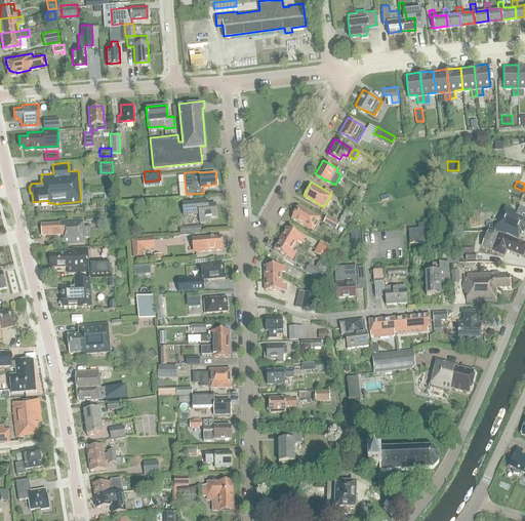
[(207,201),(206,197),(183,200),(184,212),(199,211),(199,219),(209,218),(209,214),(215,214),(214,201),(207,201)]
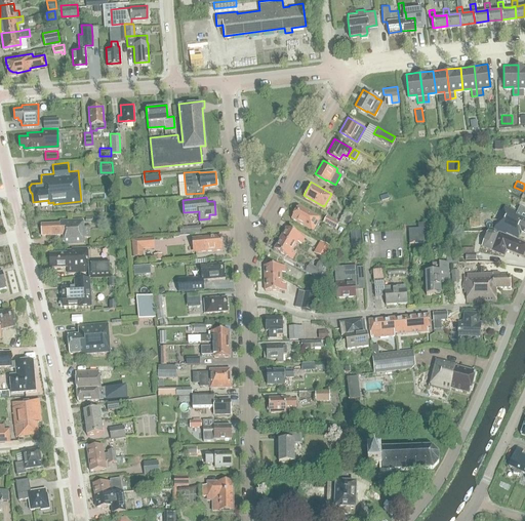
[(318,214),(298,203),(291,216),(311,228),(312,227),(319,215),(318,214)]
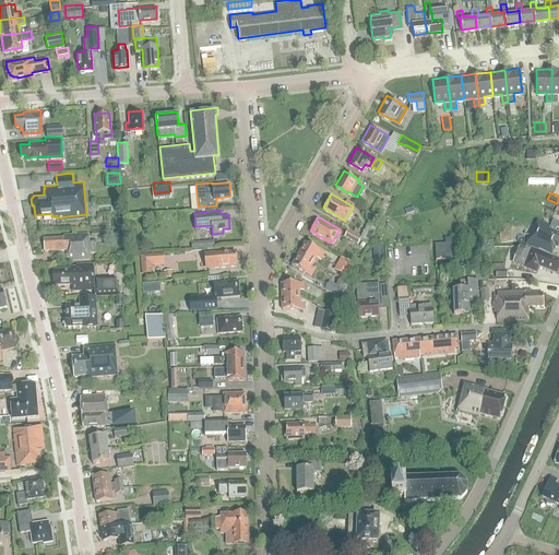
[(558,226),(557,226),(537,216),(536,219),(533,225),(526,239),(526,240),(537,246),(538,245),(550,250),(551,248),(552,249),(555,245),(558,246),(558,226)]
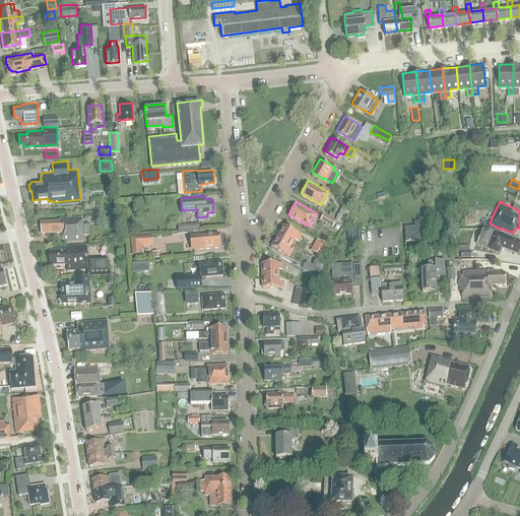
[(466,215),(475,215),(475,203),(466,203),(466,215)]
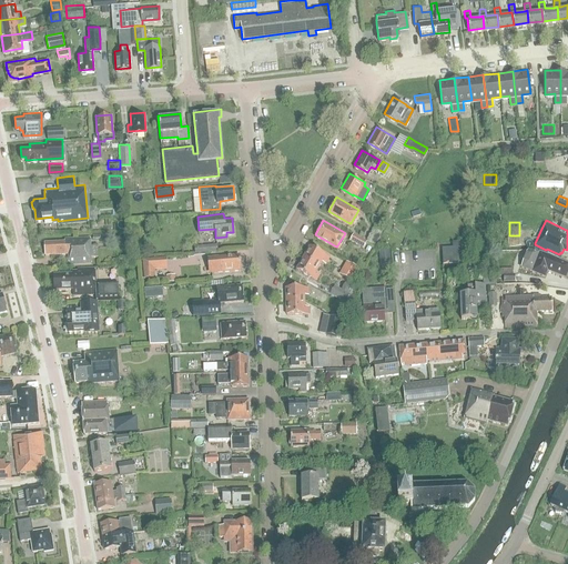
[(374,229),(369,237),(375,240),(379,232),(374,229)]
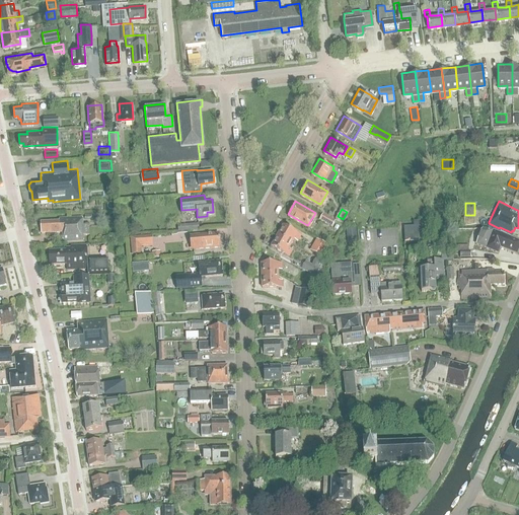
[(335,218),(322,211),(319,217),(331,224),(335,218)]
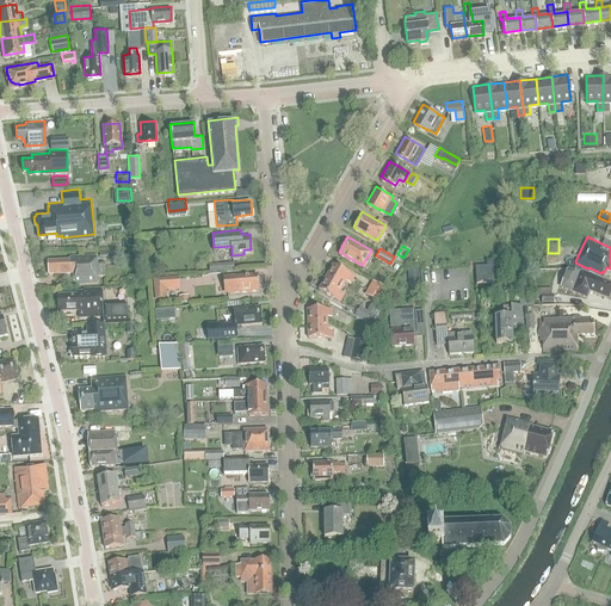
[(96,253),(96,252),(69,253),(69,257),(48,258),(48,271),(73,270),(73,278),(74,280),(97,279),(98,279),(97,272),(104,272),(104,261),(97,261),(97,253),(96,253)]
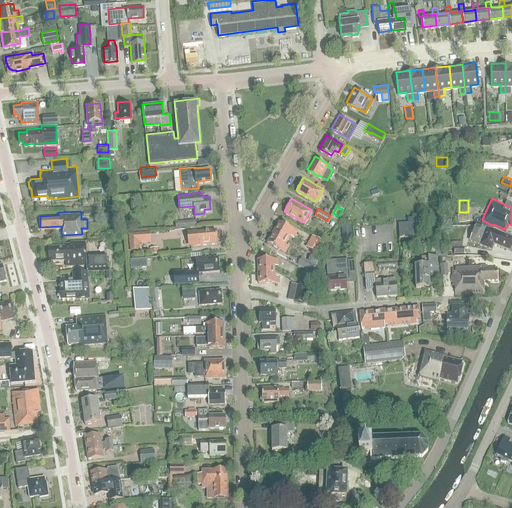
[(418,225),(417,215),(407,215),(408,220),(398,221),(399,235),(413,234),(413,225),(418,225)]
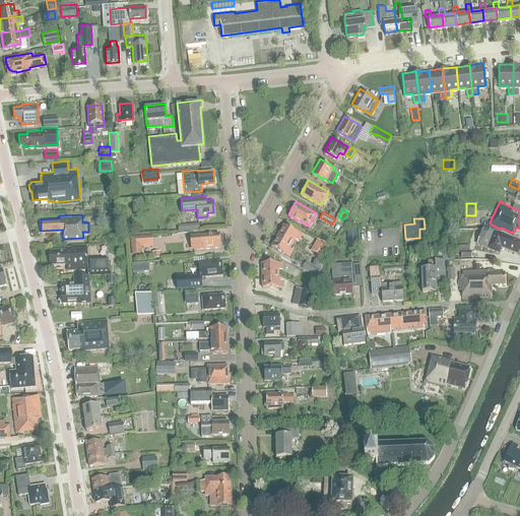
[(178,229),(190,228),(199,228),(198,220),(190,221),(178,222),(178,229)]
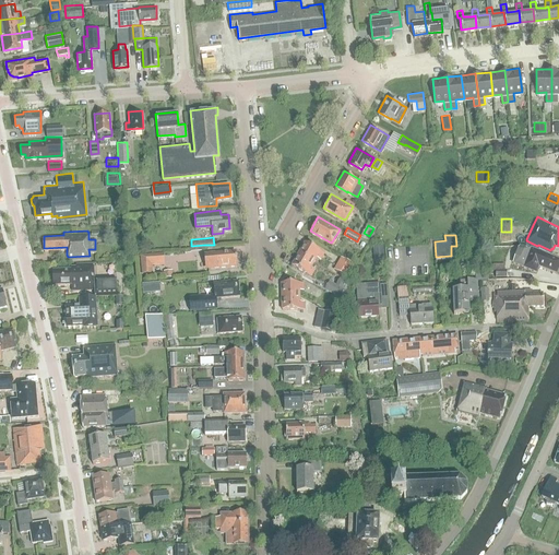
[(305,239),(298,251),(313,259),(316,255),(319,257),(323,250),(305,239)]
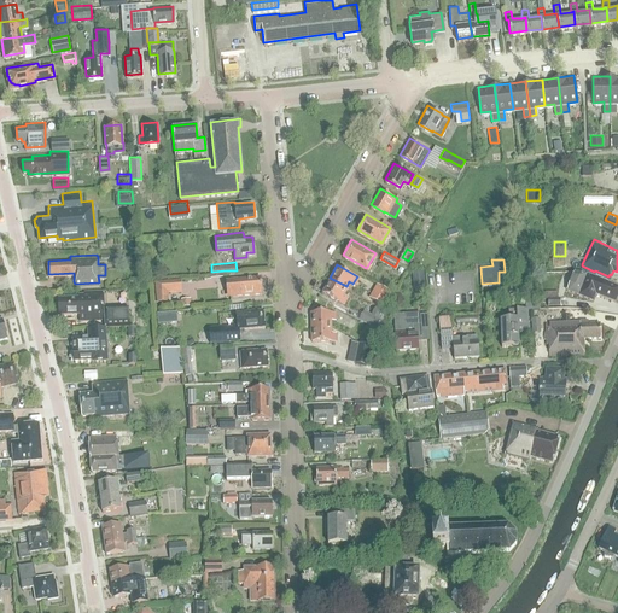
[(424,267),(412,268),(413,285),(425,284),(424,267)]
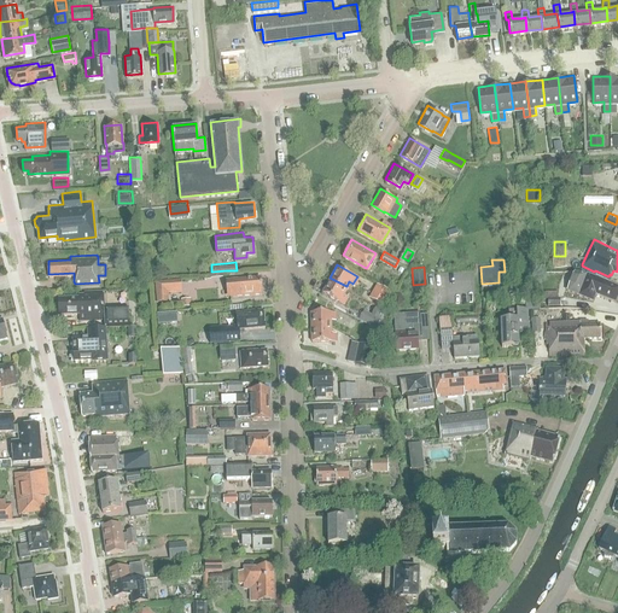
[(581,269),(575,268),(566,287),(578,292),(593,297),(595,291),(614,298),(617,290),(617,282),(587,270),(581,269)]
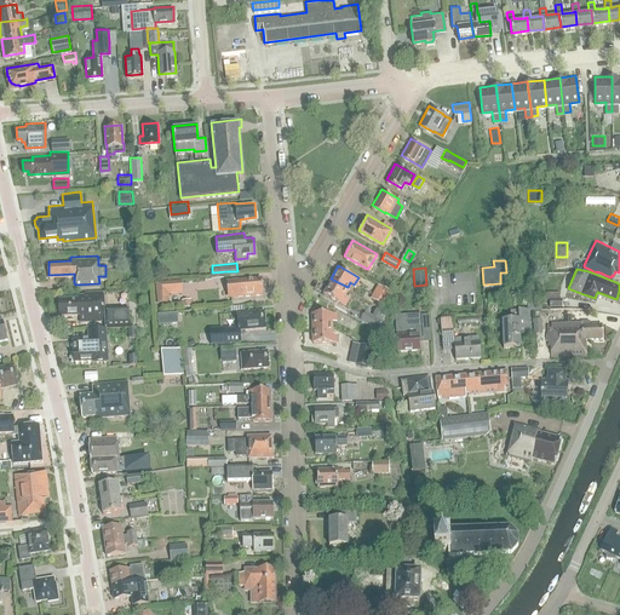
[(262,292),(260,275),(236,277),(233,277),(227,279),(228,294),(237,293),(237,294),(262,292)]
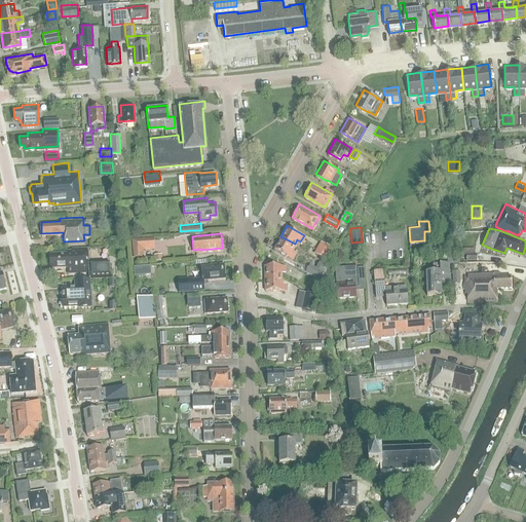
[(143,255),(143,247),(154,246),(153,235),(132,237),(133,255),(143,255)]
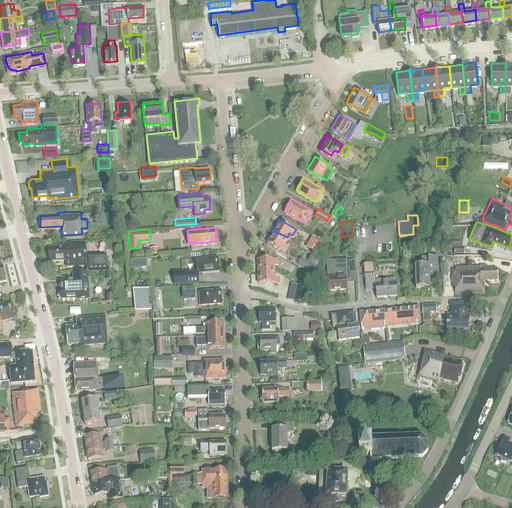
[(287,237),(273,230),(267,240),(284,250),(288,244),(284,242),(287,237)]
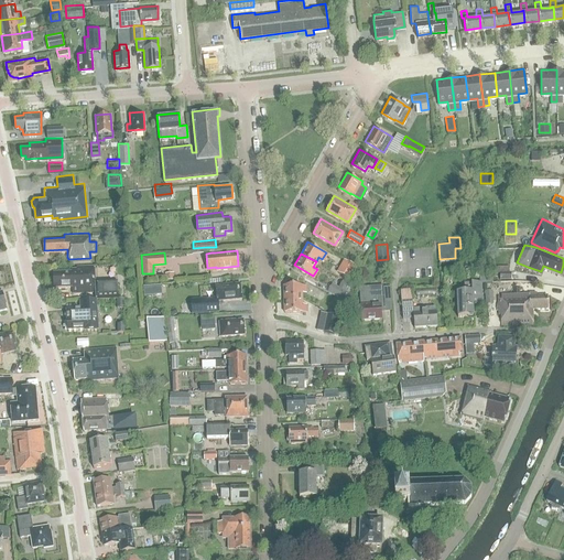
[(356,264),(344,256),(336,269),(348,276),(349,275),(353,277),(355,272),(351,271),(356,264)]
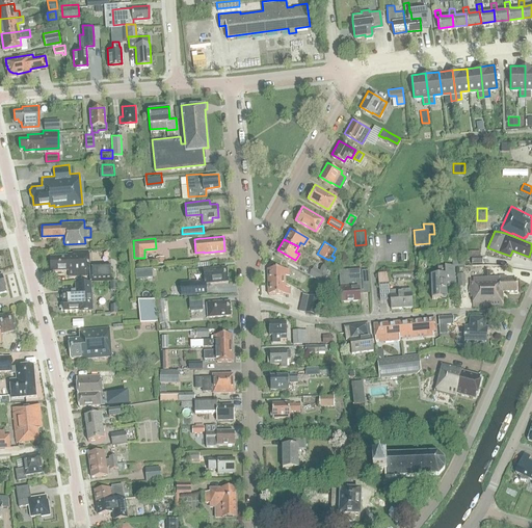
[(88,263),(88,248),(72,249),(73,252),(68,252),(68,254),(50,255),(51,269),(69,268),(69,273),(90,272),(91,279),(111,278),(110,262),(88,263)]
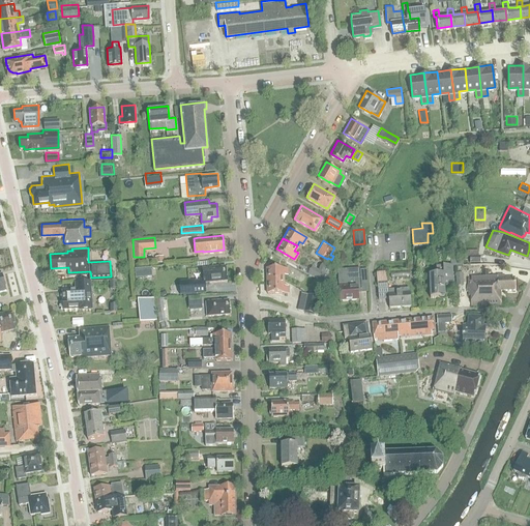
[(312,263),(306,271),(324,281),(326,282),(332,265),(322,259),(318,267),(312,263)]
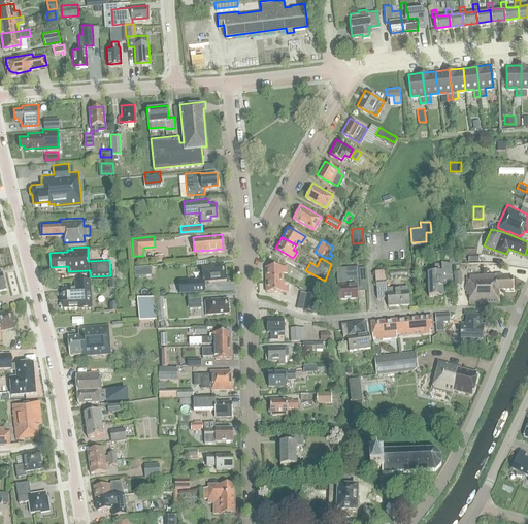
[(226,276),(224,262),(203,264),(203,265),(202,265),(203,279),(204,279),(226,276)]
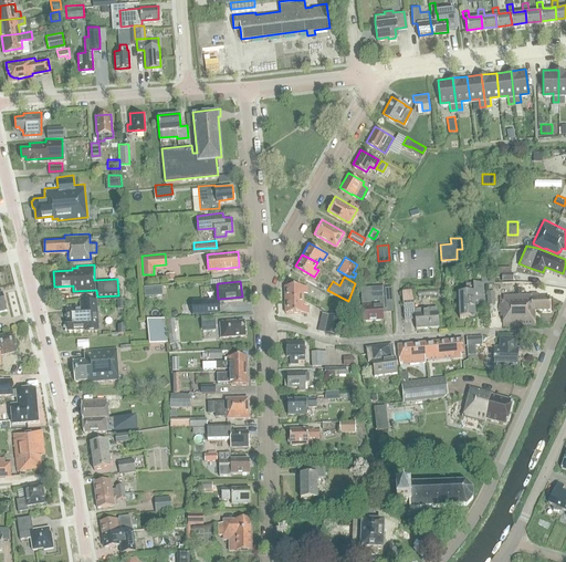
[(483,302),(482,281),(465,282),(465,290),(458,291),(459,314),(474,314),(473,303),(483,302)]
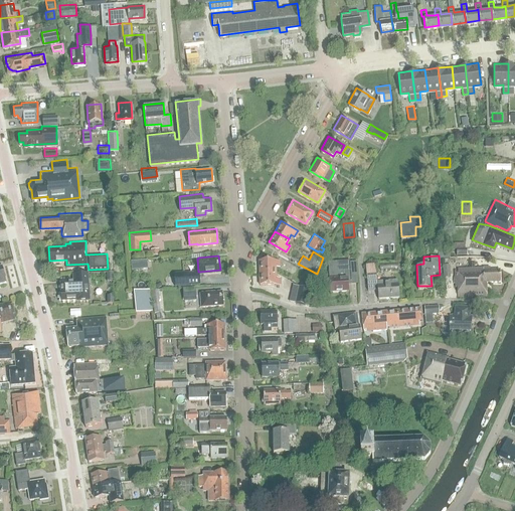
[(132,267),(148,266),(147,257),(131,259),(132,267)]
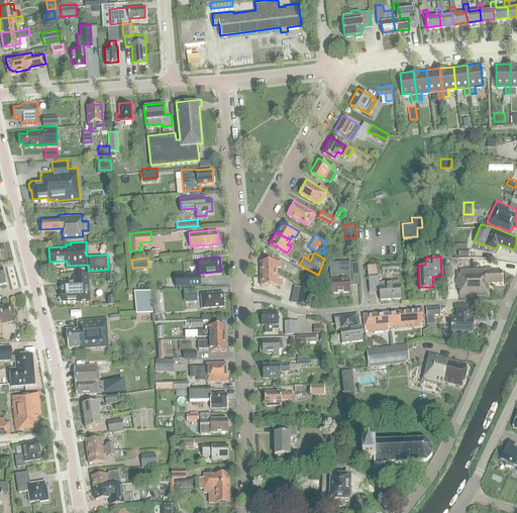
[(261,272),(277,271),(276,266),(280,266),(280,259),(261,259),(261,272)]
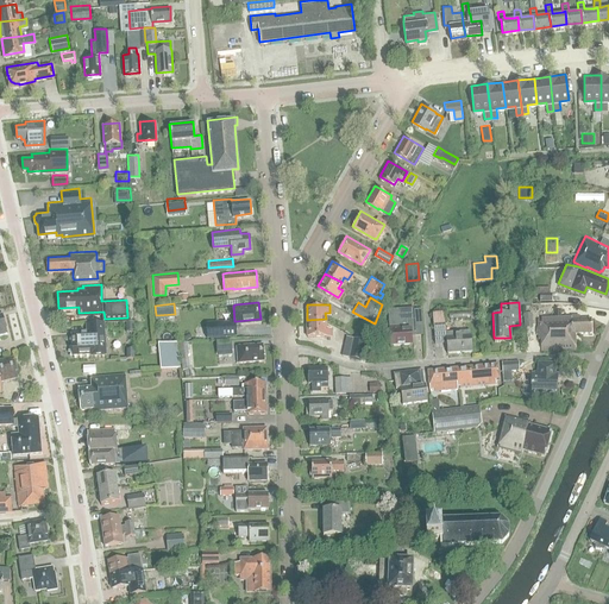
[(560,314),(560,306),(554,306),(554,314),(538,314),(538,335),(540,335),(540,346),(575,346),(575,344),(575,343),(575,329),(591,329),(590,315),(578,315),(578,312),(571,313),(571,314),(560,314)]
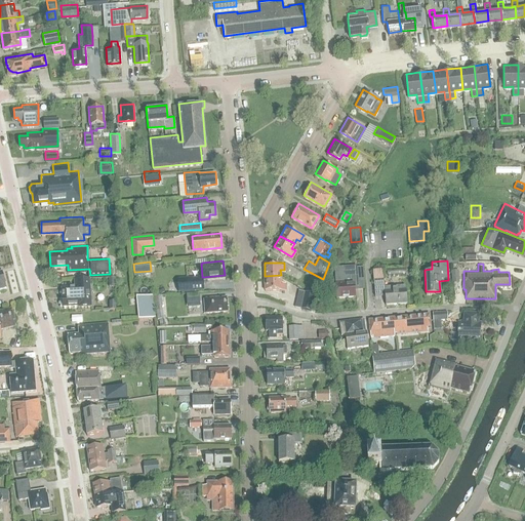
[(363,278),(363,265),(334,267),(336,295),(354,294),(354,280),(355,280),(357,280),(357,278),(363,278)]
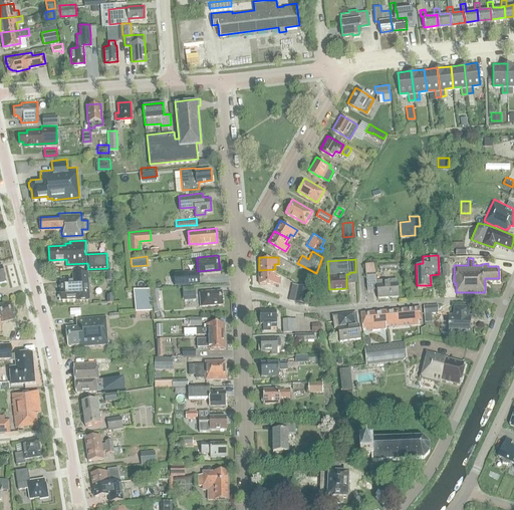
[(443,260),(444,272),(452,272),(451,259),(443,260)]
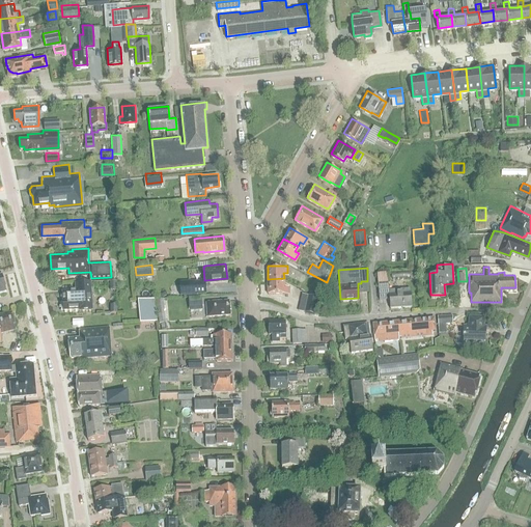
[(388,282),(387,271),(376,271),(378,282),(379,297),(389,296),(390,305),(411,304),(410,290),(409,289),(409,286),(389,287),(388,284),(388,282)]
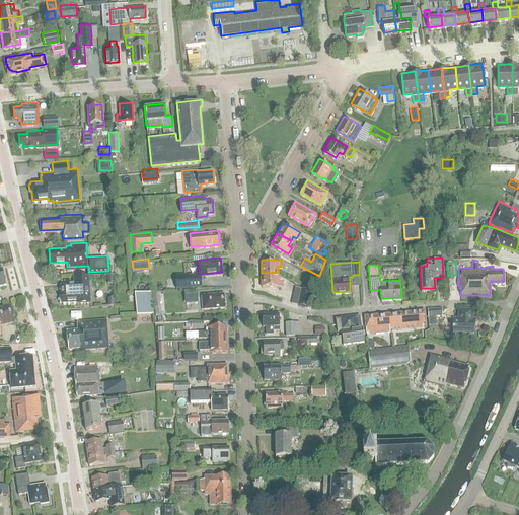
[(278,272),(262,273),(262,285),(282,284),(282,277),(278,277),(278,272)]
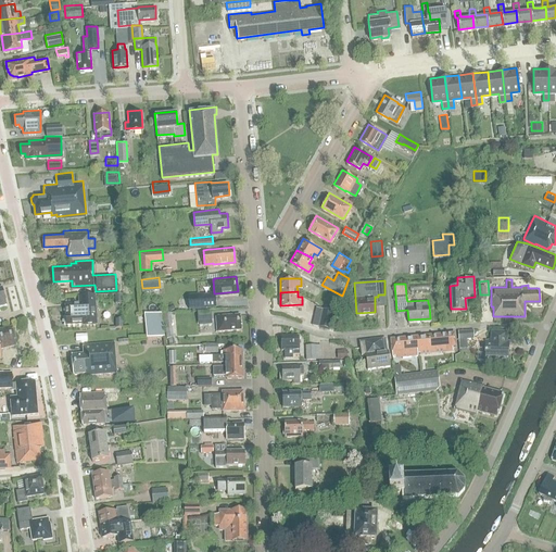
[(96,322),(95,293),(78,295),(78,302),(65,303),(65,314),(64,316),(64,320),(66,322),(66,323),(83,322),(83,323),(96,322)]
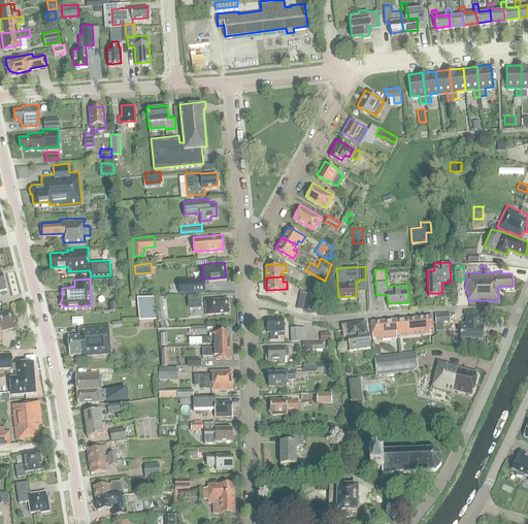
[(180,290),(178,290),(179,291),(204,289),(204,288),(203,282),(203,279),(179,280),(180,290)]
